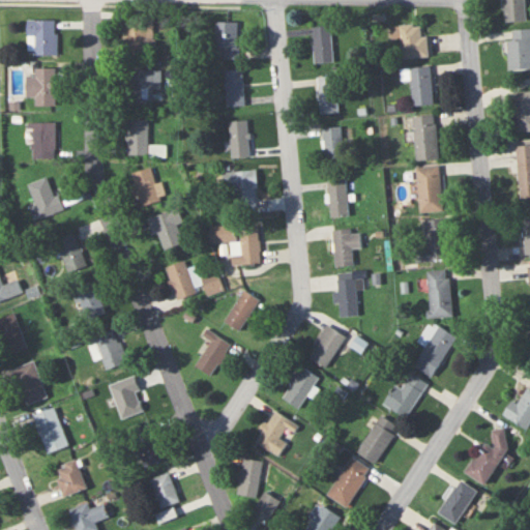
[(503,0),(504,21),(525,21),(525,0),(503,0)]
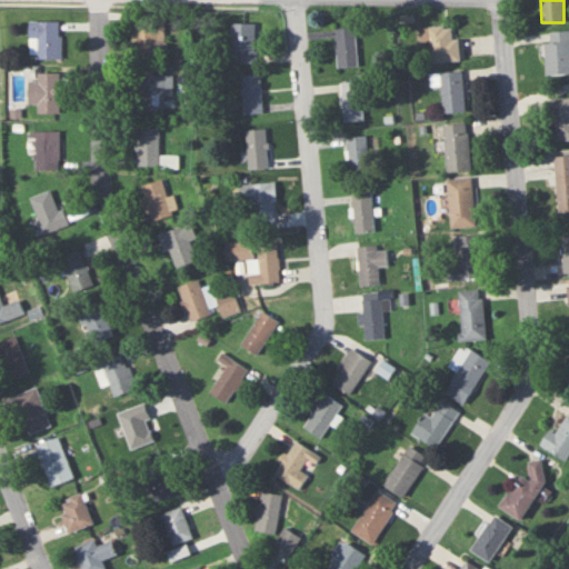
[(163,12),(138,12),(137,62),(162,62),(163,12)]
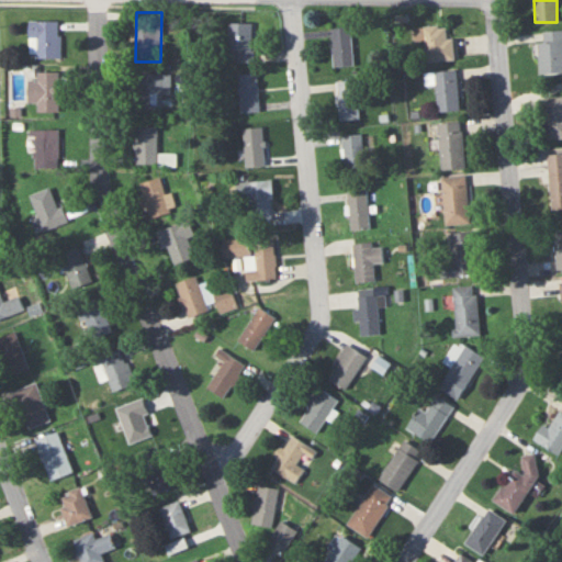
[(255,62),(255,21),(231,21),(231,62),(255,62)]
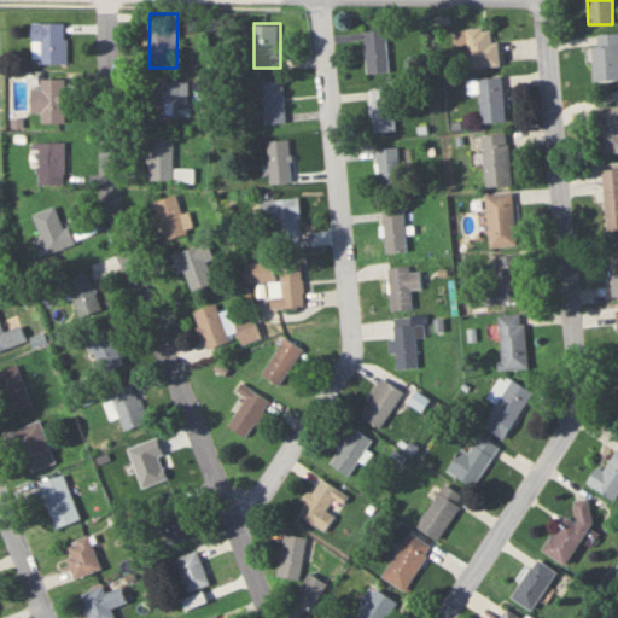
[(500,41),(493,41),(490,27),(456,29),(458,45),(467,44),(470,68),(502,64),(500,41)]
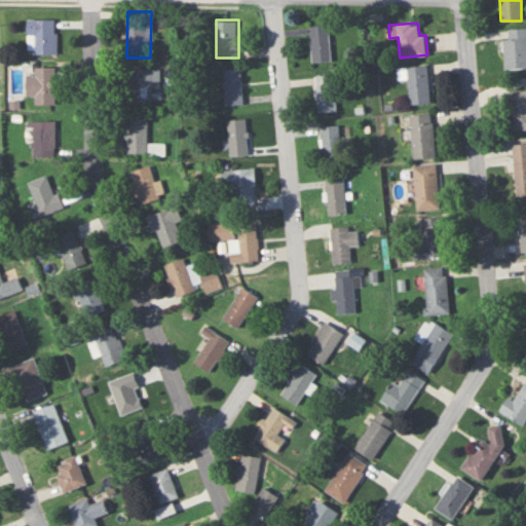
[(312,62),(331,62),(330,25),(311,25),(312,62)]
